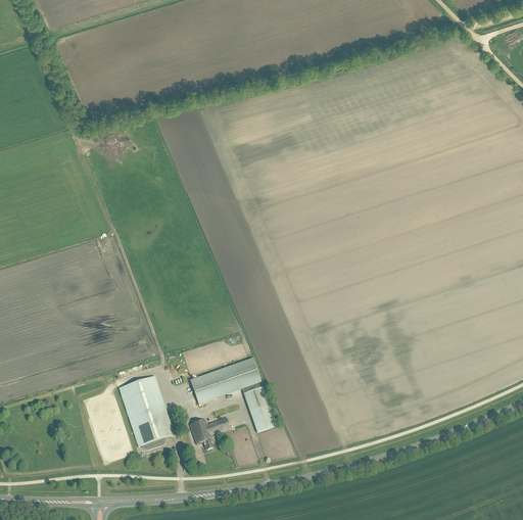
[(182,363),(179,355),(169,358),(171,366),(182,363)]
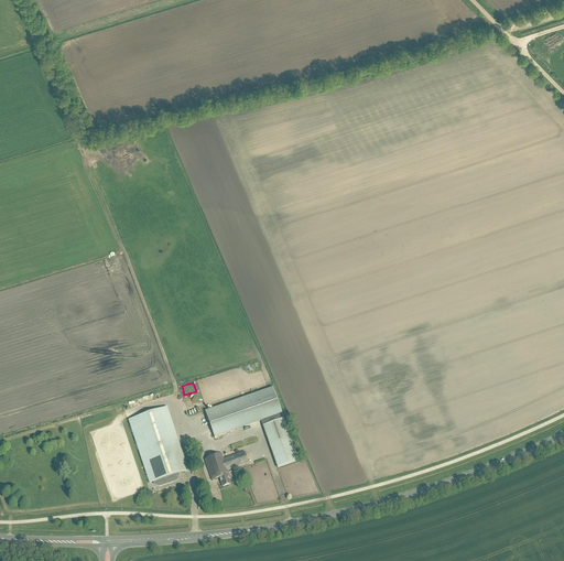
[(214,435),(261,419),(278,465),(299,459),(272,385),(205,409),(214,435)]
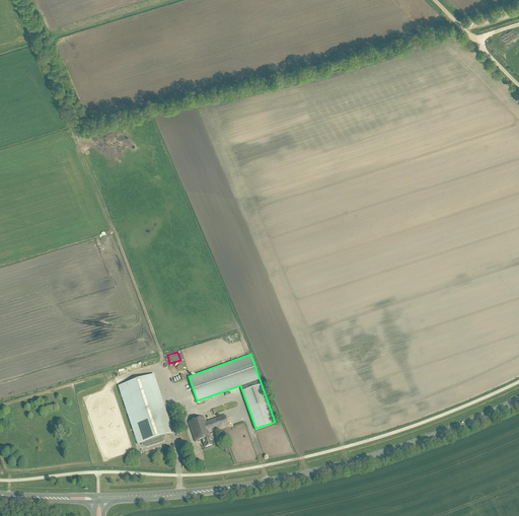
[(142,443),(146,445),(162,439),(165,435),(164,433),(172,431),(153,373),(118,384),(137,442),(142,441),(142,443)]
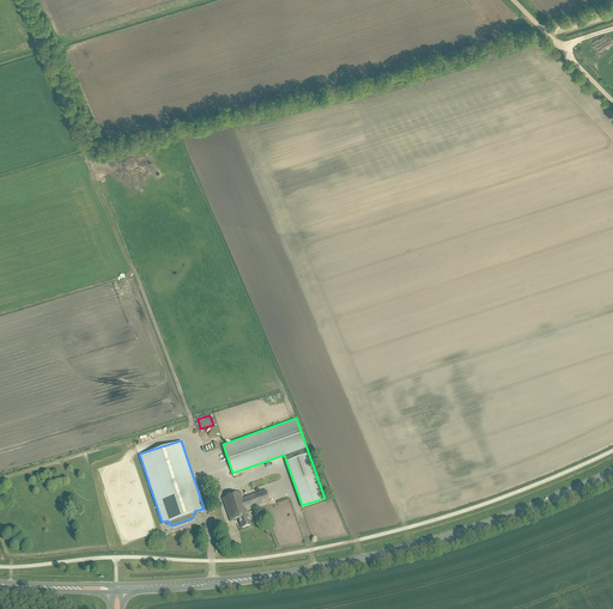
[(238,517),(242,527),(250,523),(249,517),(250,517),(247,507),(271,500),(266,488),(243,497),(241,489),(223,497),(230,519),(238,517)]
